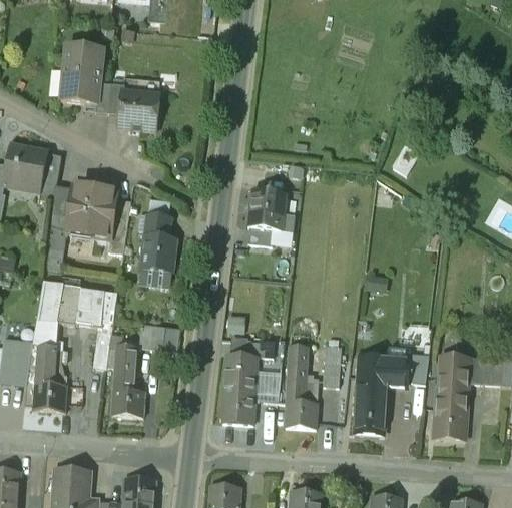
[(148,0),(146,17),(162,19),(164,0),(148,0)]
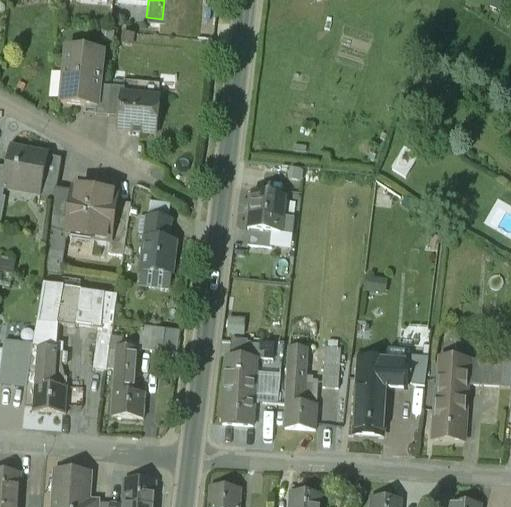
[(101,49),(66,45),(61,102),(94,105),(95,105),(97,83),(101,49)]
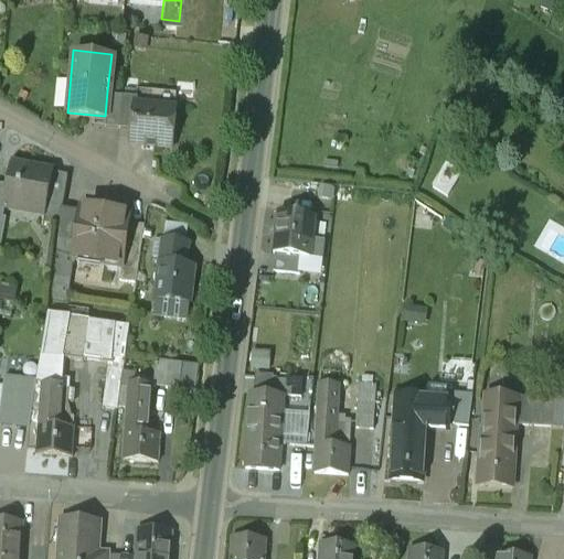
[(174,88),(137,85),(136,95),(137,95),(137,104),(136,104),(134,128),(132,140),(169,143),(174,88)]
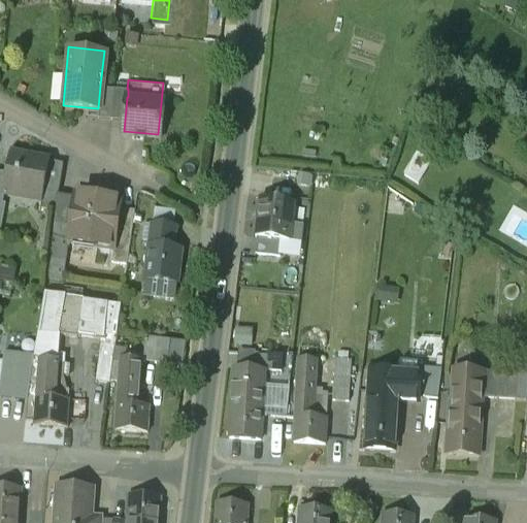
[(112,88),(100,86),(98,108),(97,108),(96,117),(109,119),(112,88)]
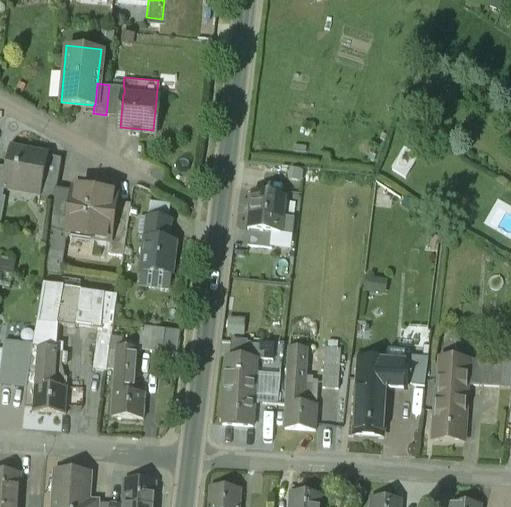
[(123,86),(109,85),(106,115),(121,116),(123,94),(124,94),(124,86),(123,86)]
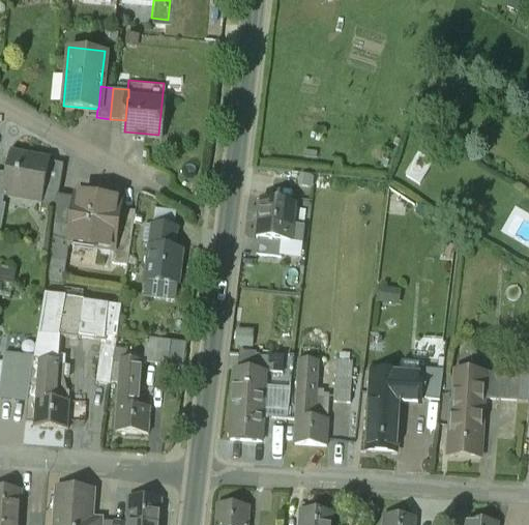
[(50,157),(10,149),(6,169),(3,184),(5,185),(17,187),(17,190),(42,195),(50,157)]
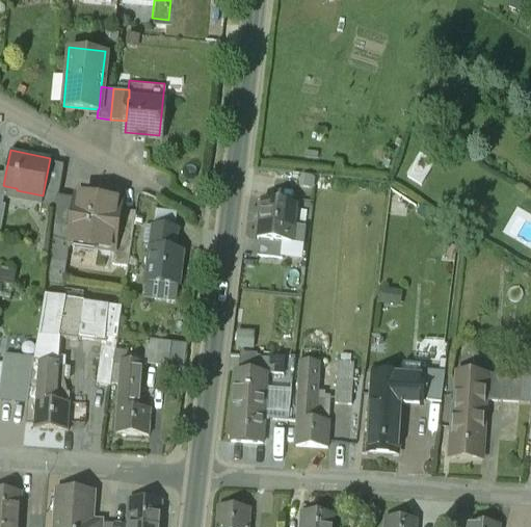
[(56,193),(44,277),(63,280),(70,241),(69,240),(76,195),(56,193)]
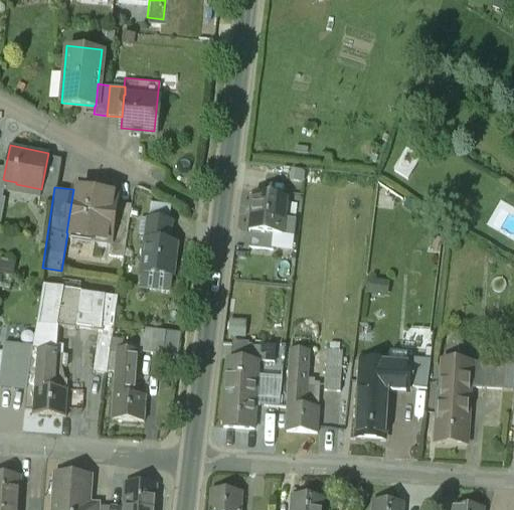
[(103,189),(90,187),(90,189),(73,187),(73,189),(66,232),(67,233),(110,240),(112,240),(118,201),(119,194),(102,191),(103,189)]
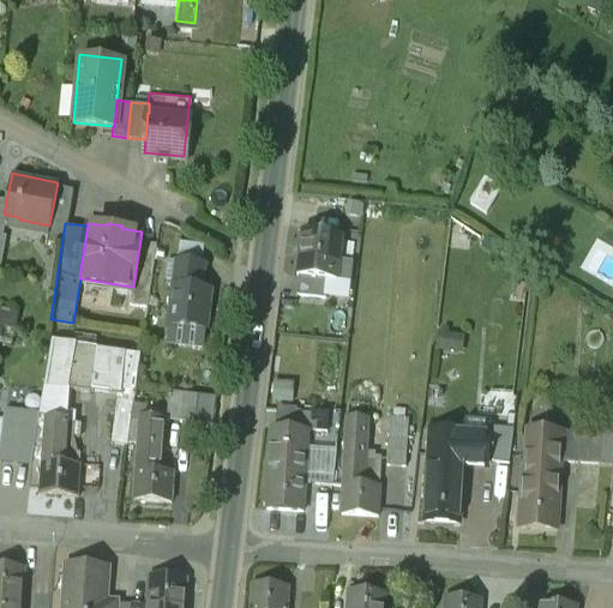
[(341,233),(301,228),(296,271),(329,275),(330,254),(338,256),(341,233)]
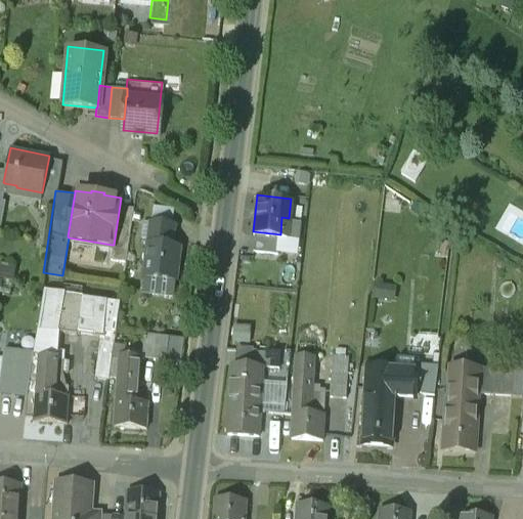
[(131,207),(120,205),(114,245),(112,245),(110,257),(124,259),(131,207)]
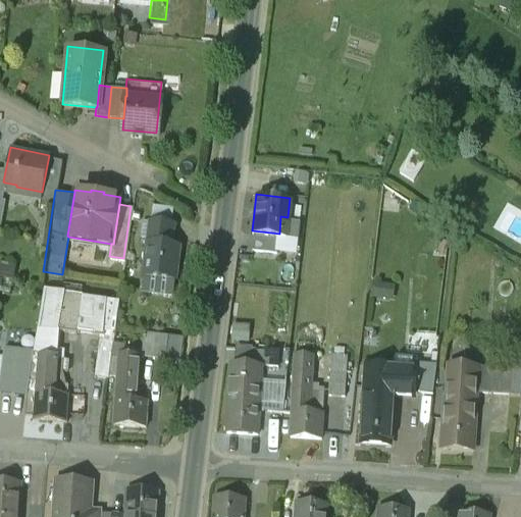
[(172,220),(151,218),(149,231),(171,234),(172,220)]
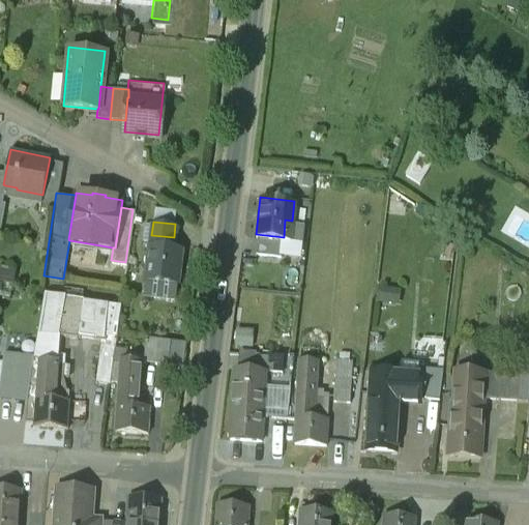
[(174,237),(151,235),(150,243),(149,242),(143,291),(175,295),(180,246),(173,245),(174,237)]
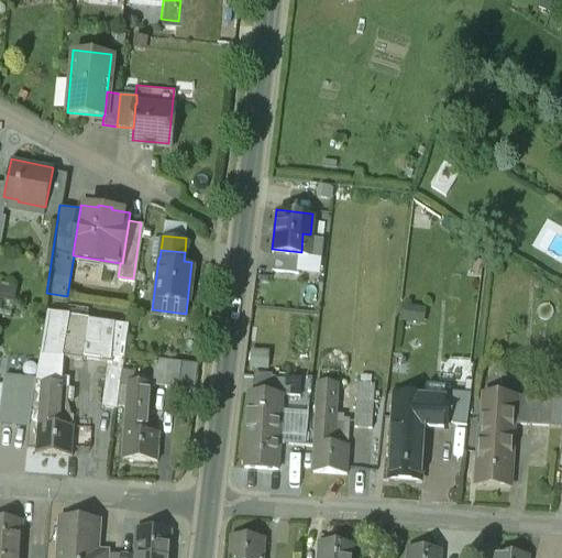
[(84,316),(47,310),(40,352),(54,353),(56,334),(83,337),(84,316)]
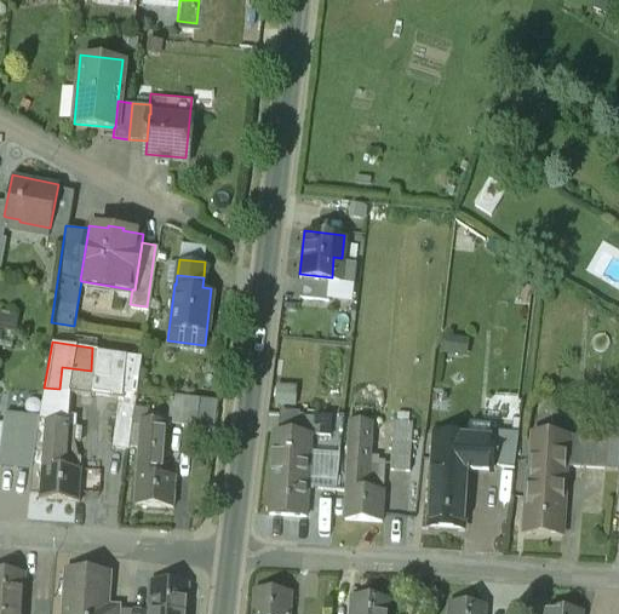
[(135,353),(92,348),(91,371),(90,382),(120,384),(119,394),(129,395),(135,353)]
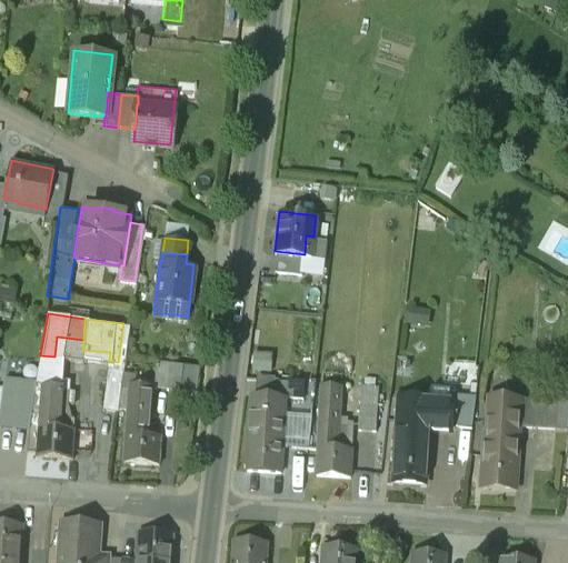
[(55,357),(40,355),(35,384),(32,404),(40,404),(39,413),(31,413),(30,433),(38,434),(37,453),(71,455),(72,428),(69,416),(66,403),(67,389),(60,389),(62,358),(55,357)]
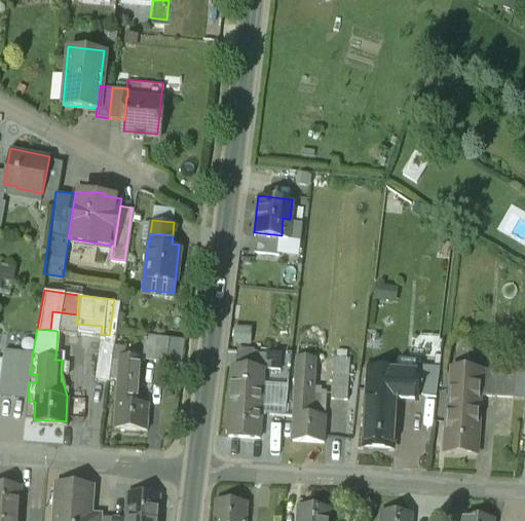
[(185,358),(187,333),(148,330),(145,355),(185,358)]
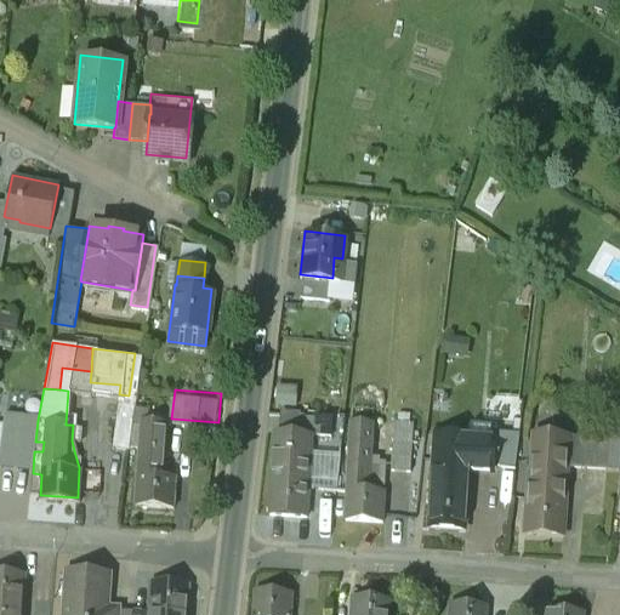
[(37,415),(5,411),(0,453),(0,462),(30,467),(37,415)]
